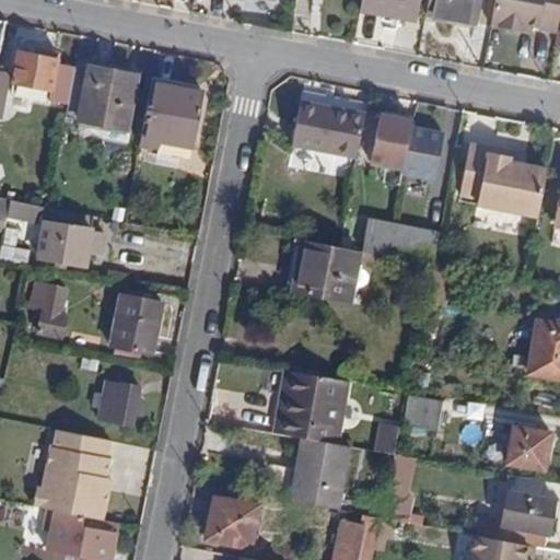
[(362,0),(361,11),(415,21),(418,0),(362,0)]
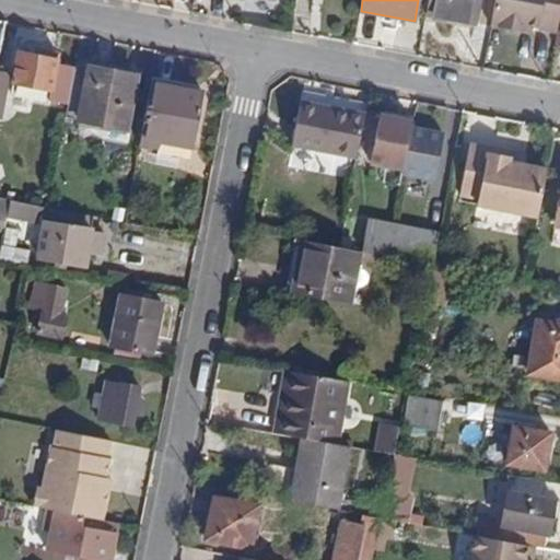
[(430,0),(428,16),(475,24),(479,0),(430,0)]
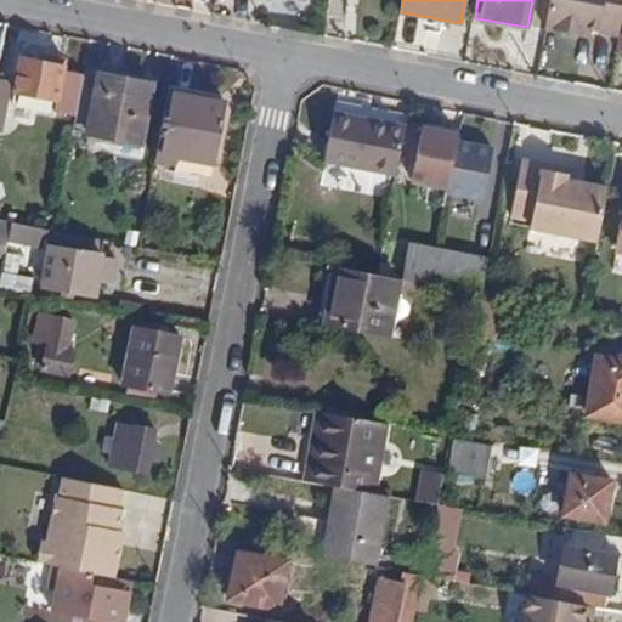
[(582,26),(621,32),(621,24),(621,0),(550,0),(547,24),(557,27),(555,32),(580,37),(582,26)]
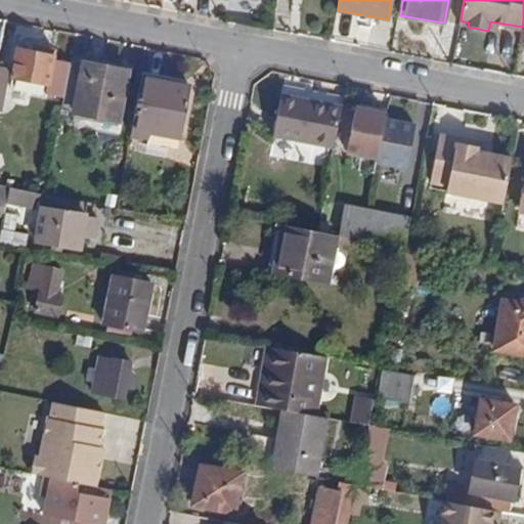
[(11,89),(45,95),(53,51),(35,48),(33,54),(18,51),(11,89)]
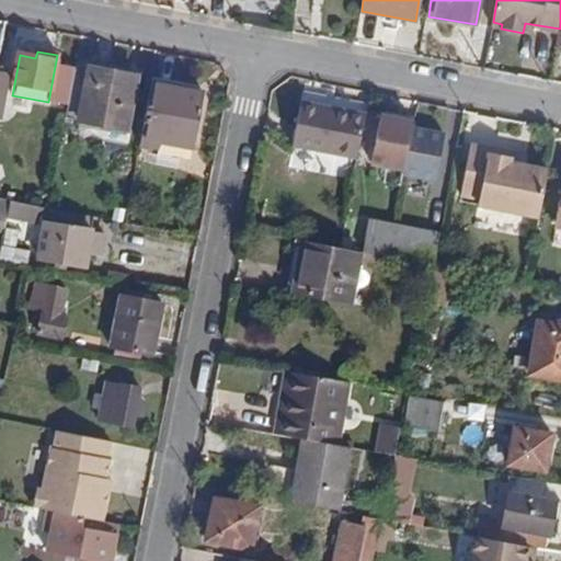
[(66,119),(126,129),(133,99),(128,98),(129,90),(126,89),(128,76),(89,68),(88,78),(76,76),(66,119)]
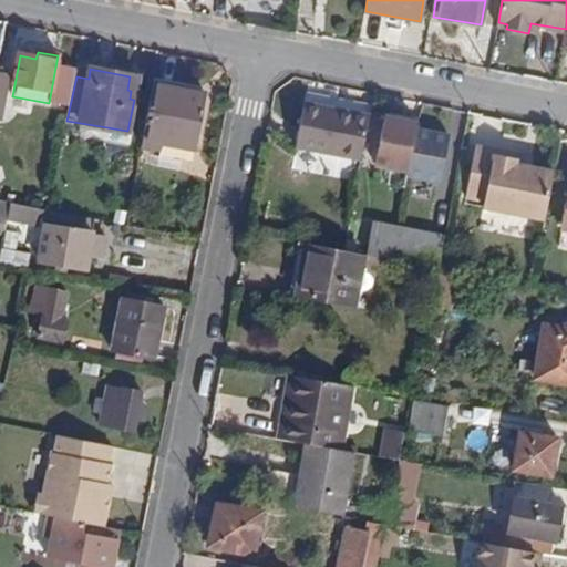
[(0,93),(8,95),(11,76),(0,73),(0,93)]
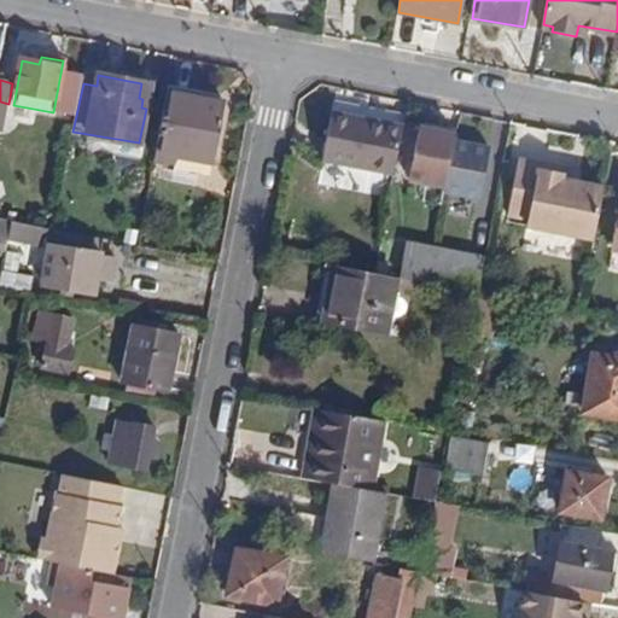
[(173,147),(215,156),(225,104),(167,93),(156,152),(172,156),(173,147)]
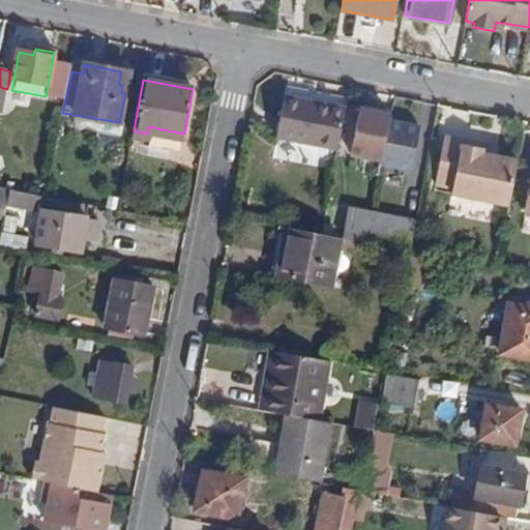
[(288,96),(287,100),(317,108),(318,102),(288,96)]
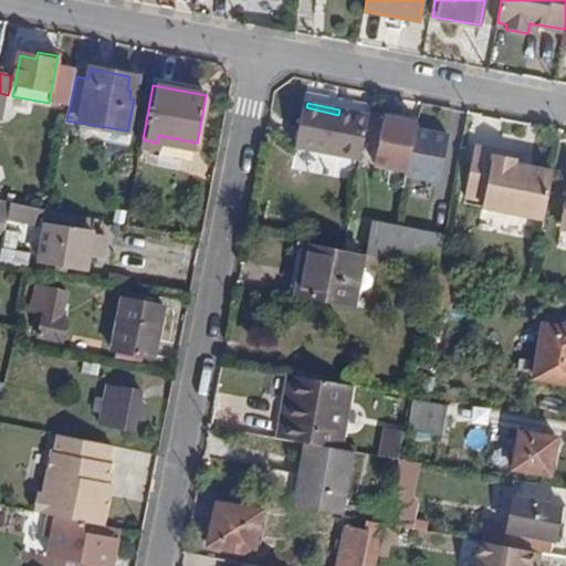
[(306,107),(297,147),(363,160),(371,117),(339,109),(338,115),(306,107)]
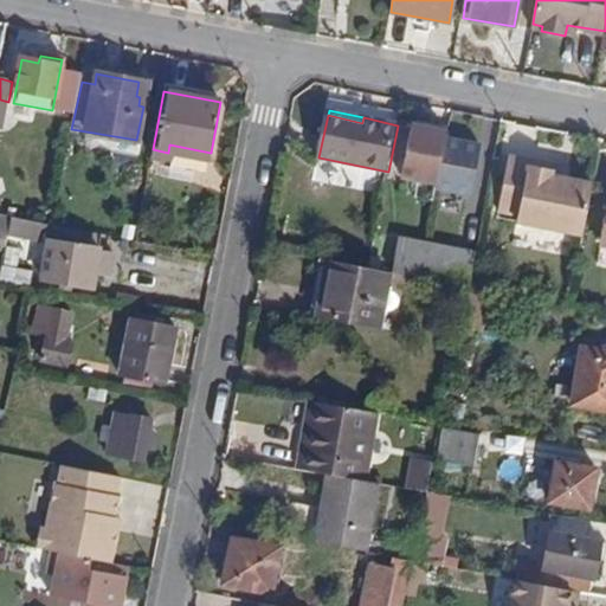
[(401,178),(439,185),(450,134),(411,127),(401,178)]
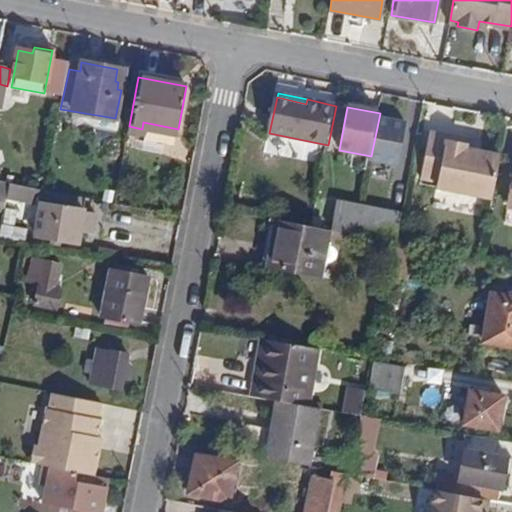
[(371,156),(370,160),(400,166),(409,124),(379,118),(371,156)]
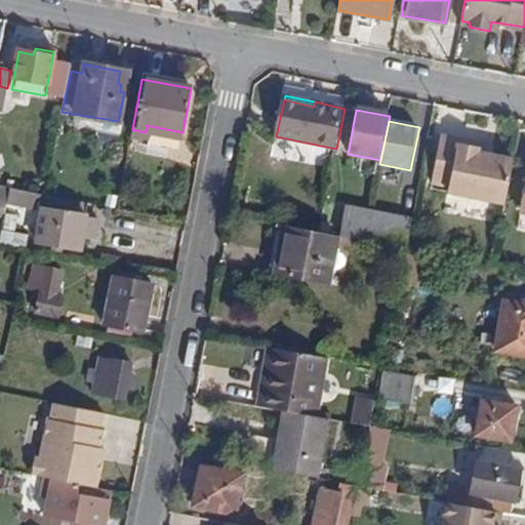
[(182,139),(183,132),(147,125),(146,132),(182,139)]
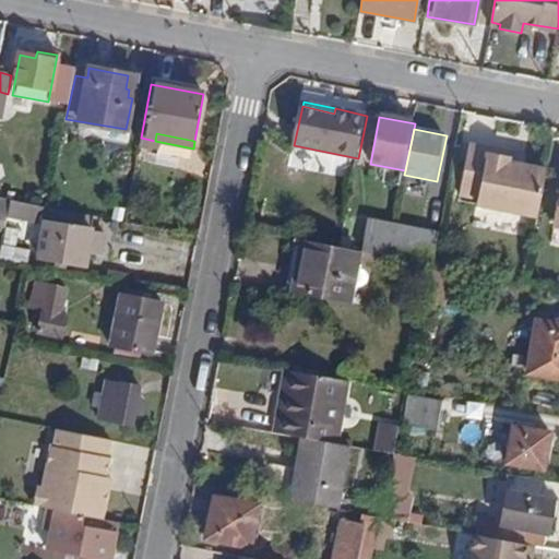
[(139,145),(154,149),(155,141),(141,138),(139,145)]
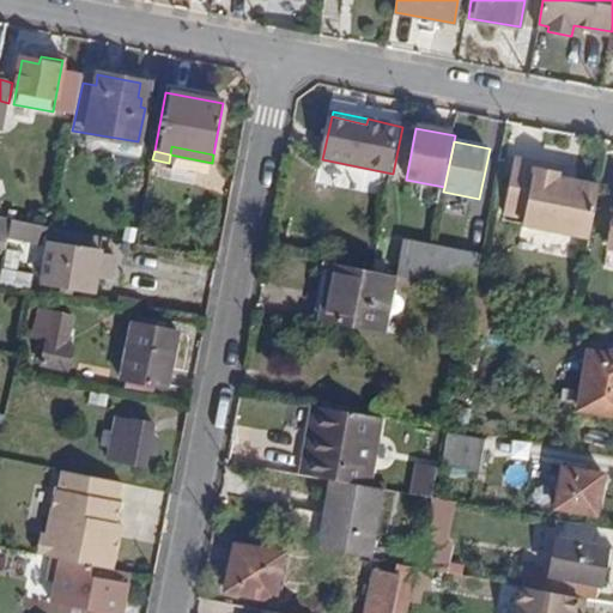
[(525,224),(590,237),(601,186),(578,182),(562,178),(564,167),(516,158),(505,212),(526,216),(525,224)]
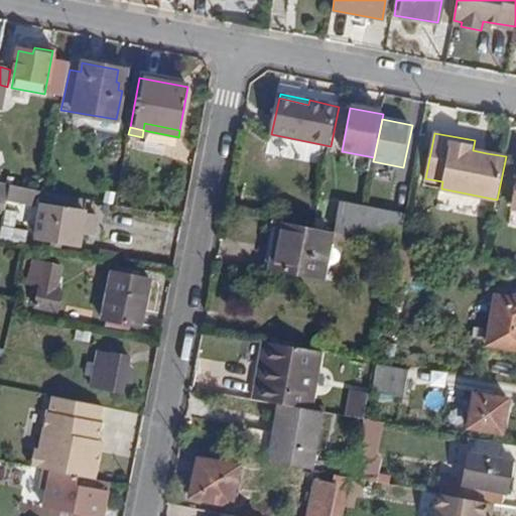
[(473,150),(487,153),(488,143),(475,140),(473,150)]
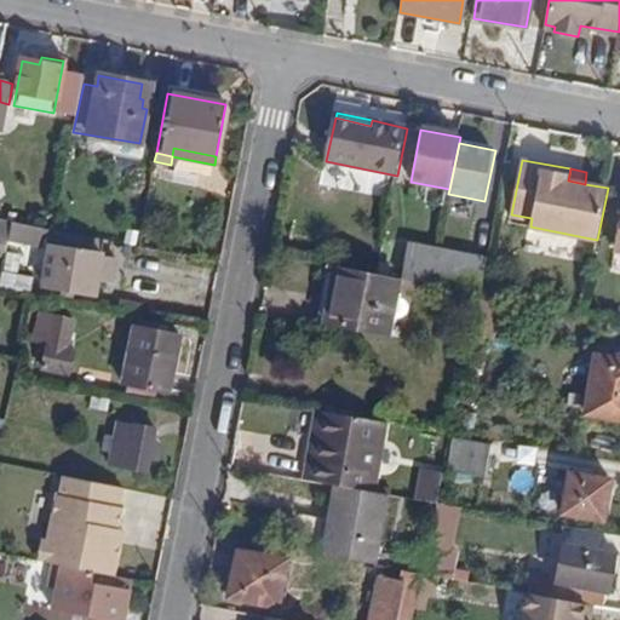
[(0,251),(5,253),(7,241),(11,223),(0,220),(0,251)]
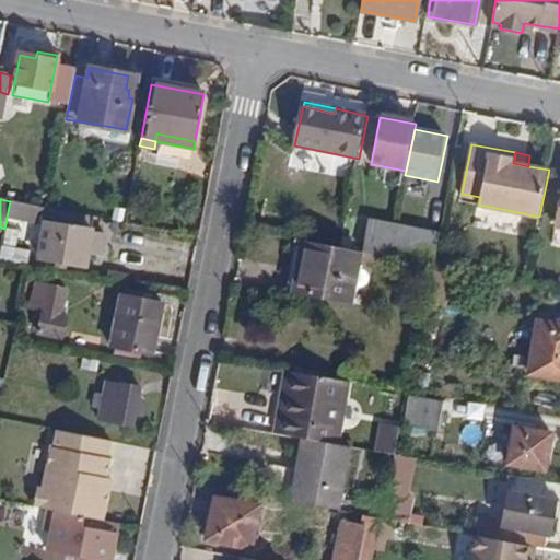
[(91,232),(93,218),(48,209),(10,201),(7,218),(45,225),(39,258),(85,266),(86,254),(101,256),(104,234),(91,232)]
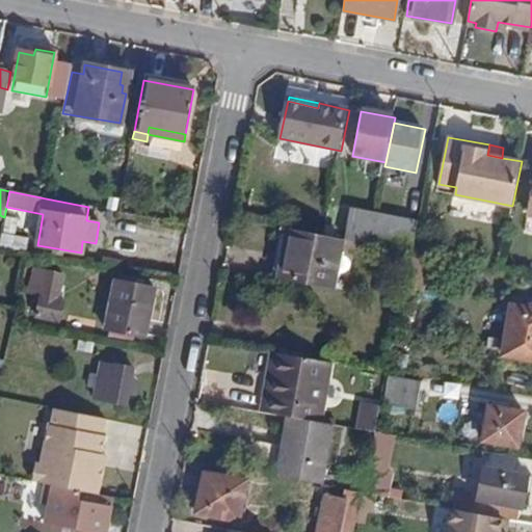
[(323,236),(335,238),(341,207),(329,205),(323,236)]
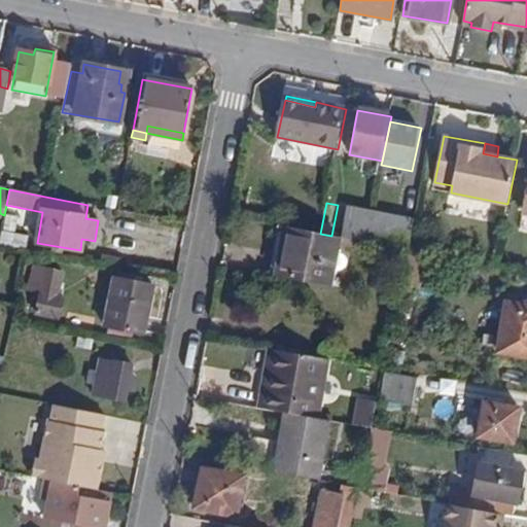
[(342,238),(364,243),(371,213),(348,209),(342,238)]
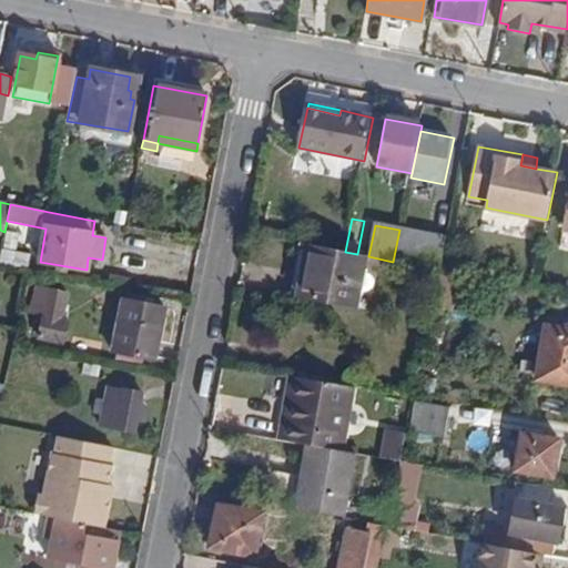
[(393,262),(438,271),(445,237),(399,230),(393,262)]
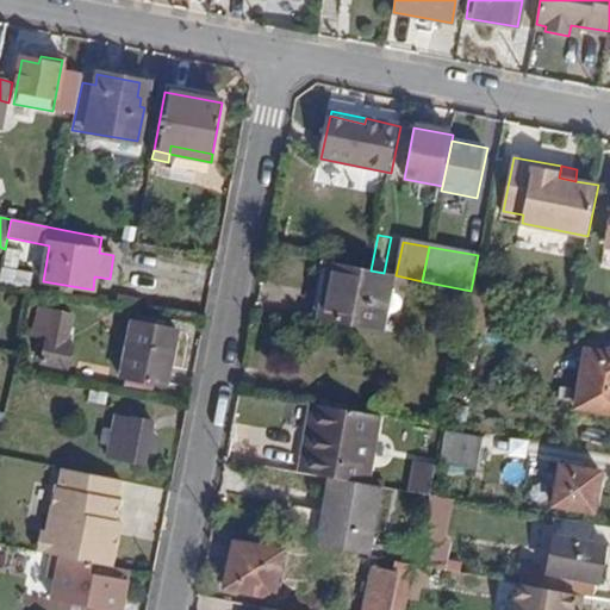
[(321,316),(380,328),(390,274),(384,273),(371,271),(331,263),(321,316)]
